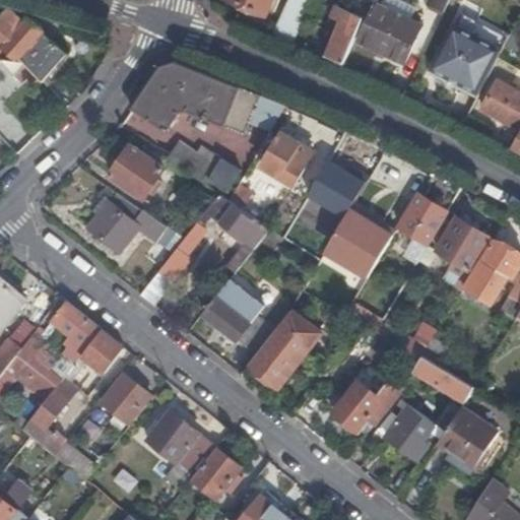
[(233,0),(265,15),(272,0),(233,0)]
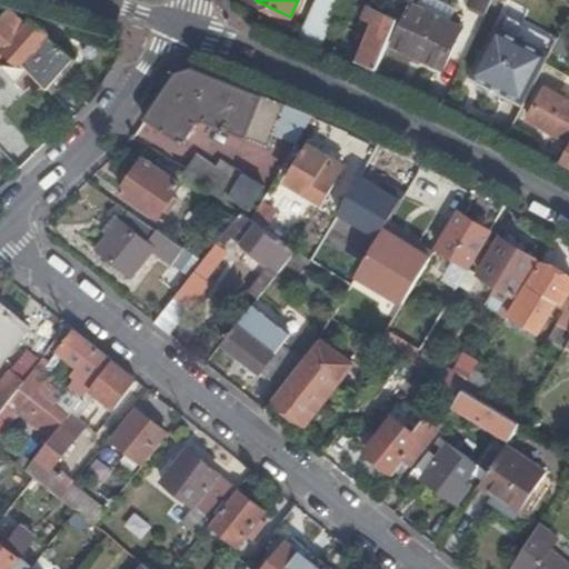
[(316,0),(298,38),(320,47),(342,0),(316,0)]
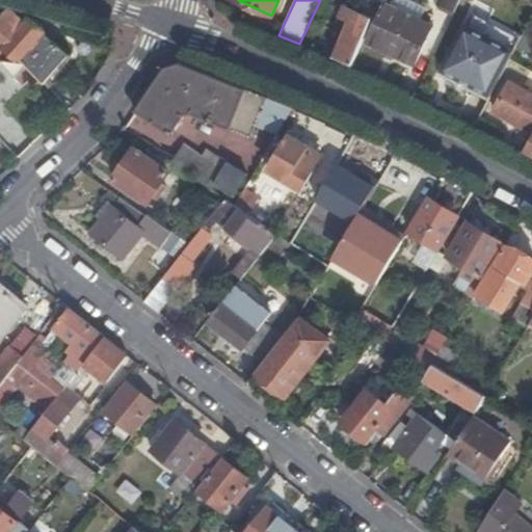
[(380,0),(379,3),(384,4),(366,44),(384,52),(395,57),(414,65),(432,26),(421,21),(425,8),(404,0),(380,0)]
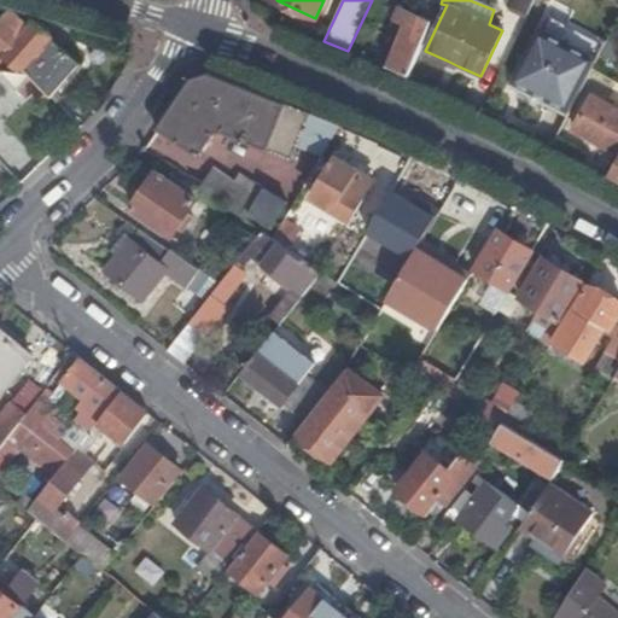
[(511,0),(508,6),(525,15),(532,0),(511,0)]
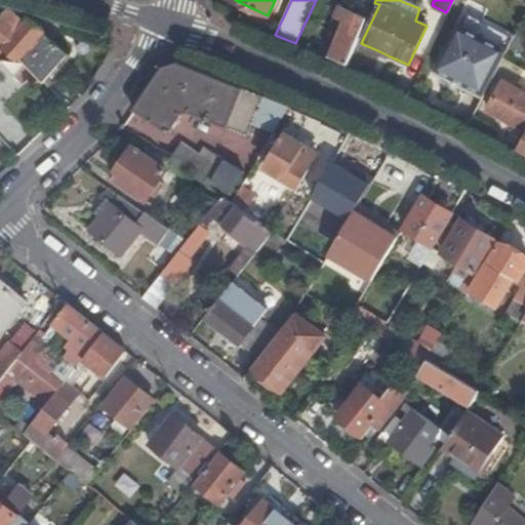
[(477,3),(472,14),(513,37),(519,26),(477,3)]
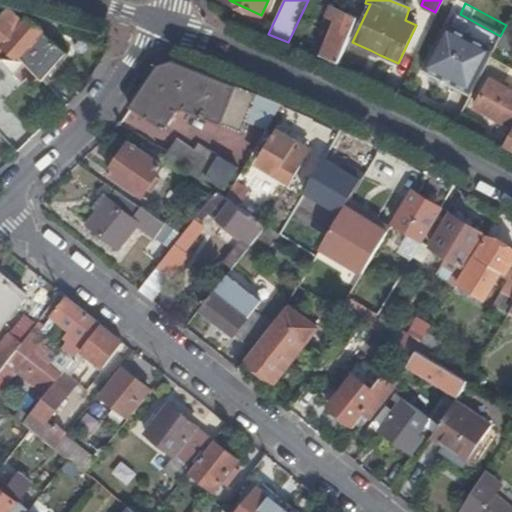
[(338,63),(358,18),(332,5),(324,24),(333,28),(321,56),(338,63)]
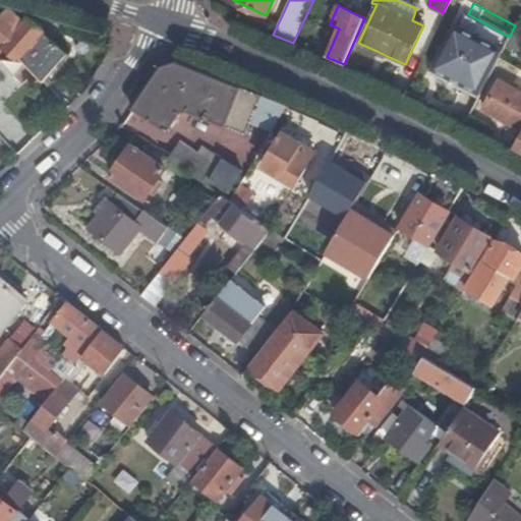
[(9,9),(0,18),(0,51),(5,46),(16,56),(20,56),(26,62),(51,36),(31,18),(25,23),(9,9)]
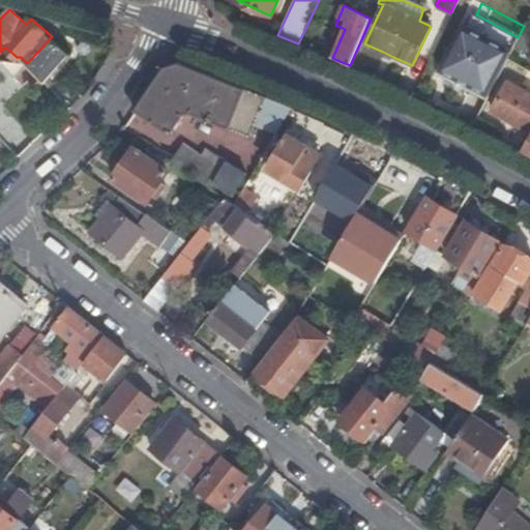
[(488,96),(518,37),(476,15),(445,74),(462,83),(459,88),(468,92),(471,87),(488,96)]
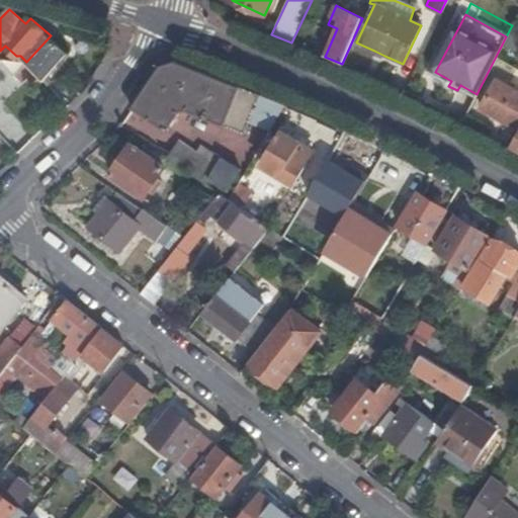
[(51,35),(26,62),(27,63),(46,81),(70,53),(51,35)]
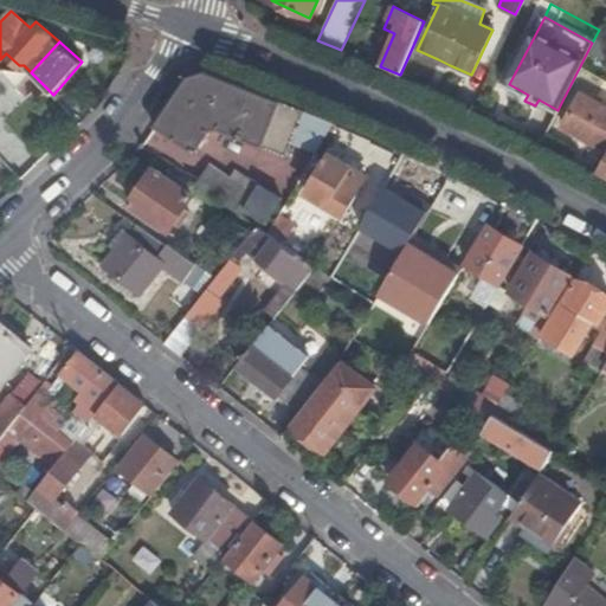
[(450,65),(438,59),(436,66),(446,72),(450,65)]
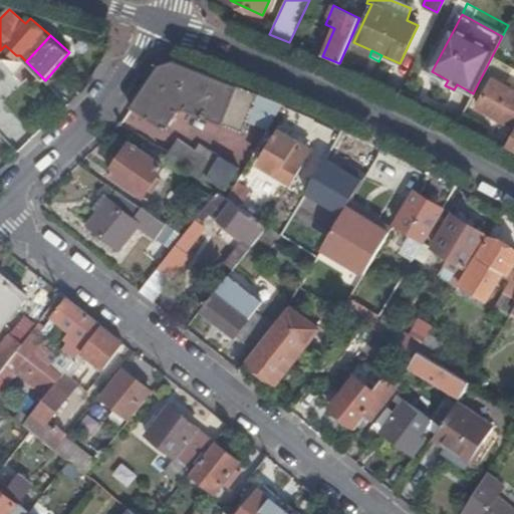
[(27,62),(26,61),(0,58),(16,73),(27,62)]
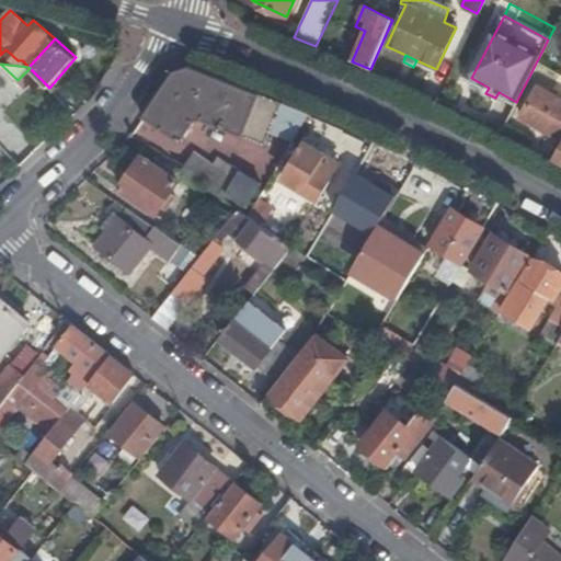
[(174,72),(142,116),(180,142),(194,121),(202,119),(265,144),(270,130),(293,139),(308,114),(189,66),(174,72)]
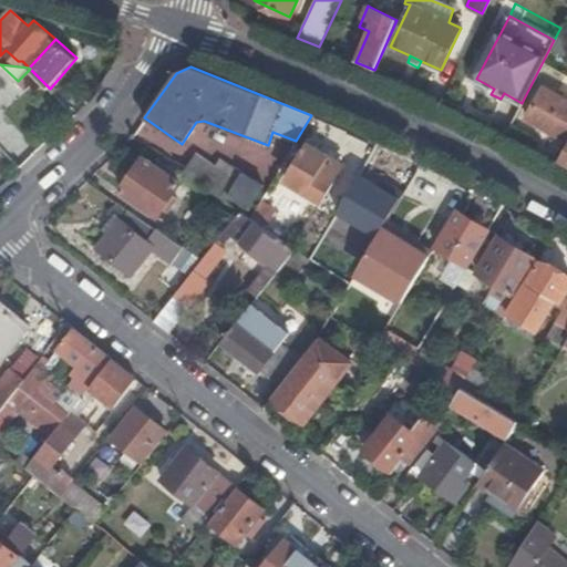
[(566,102),(543,89),(525,119),(566,142),(566,102)]
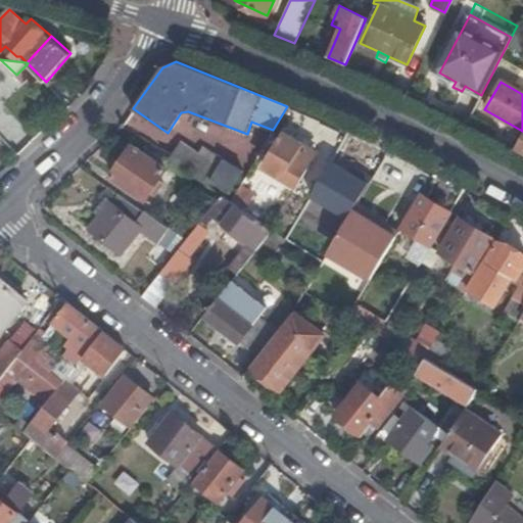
[(317,152),(284,133),(264,167),(296,186),(317,152)]
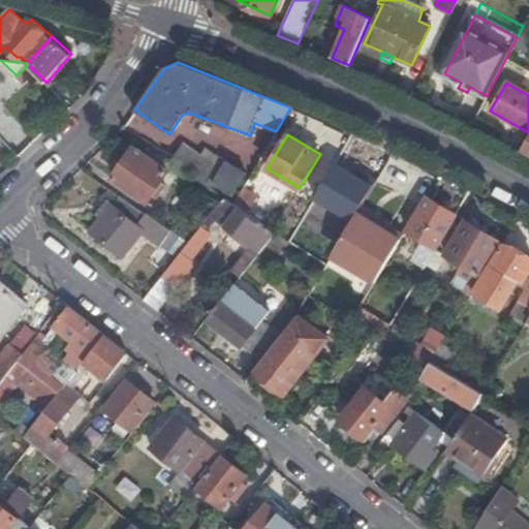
[(528,135),(520,151),(528,156),(528,135)]
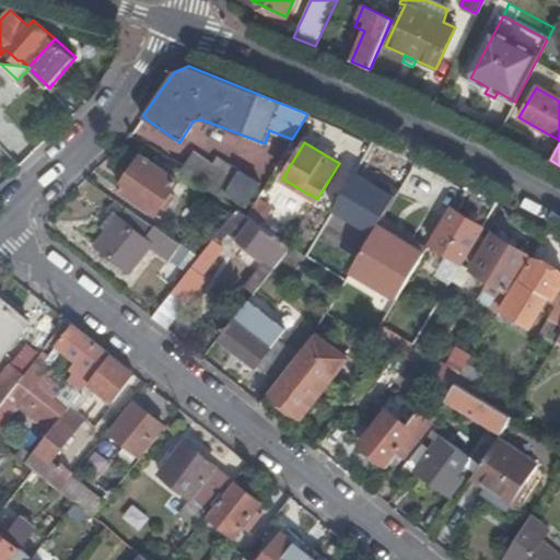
[(228,177),(191,152),(182,166),(219,191),(228,177)]
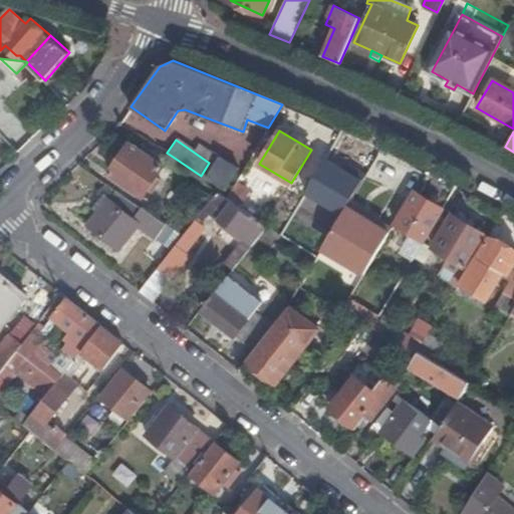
[(130,144),(109,172),(143,195),(163,167),(130,144)]
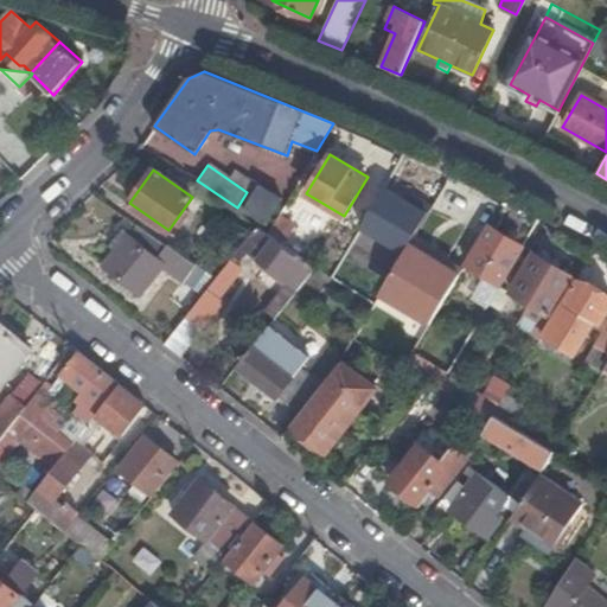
[(259,185),(244,210),(267,223),(281,199),(259,185)]
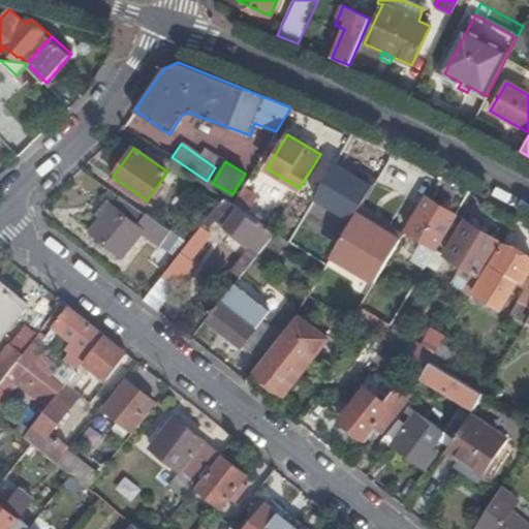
[(212,189),(194,177),(188,185),(207,197),(212,189)]
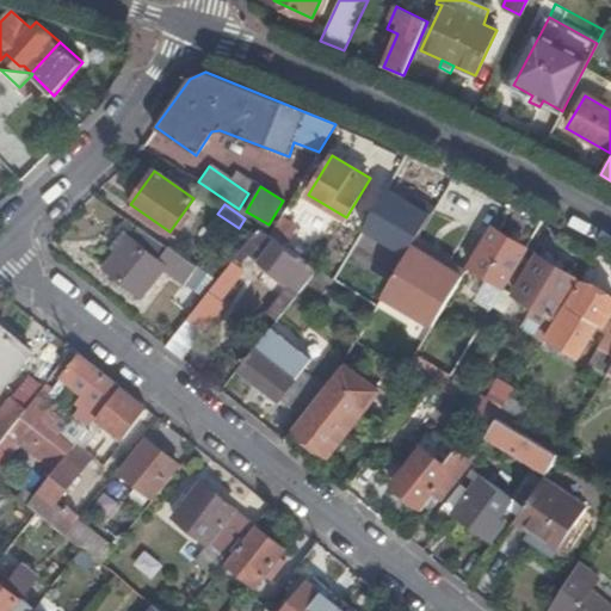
[(282,215),(270,234),(296,253),(308,233),(282,215)]
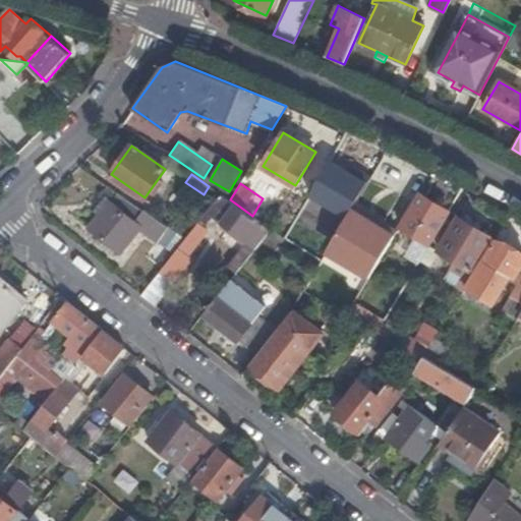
[(142,222),(178,248),(186,238),(145,209),(142,210),(117,193),(90,230),(119,253),(142,222)]
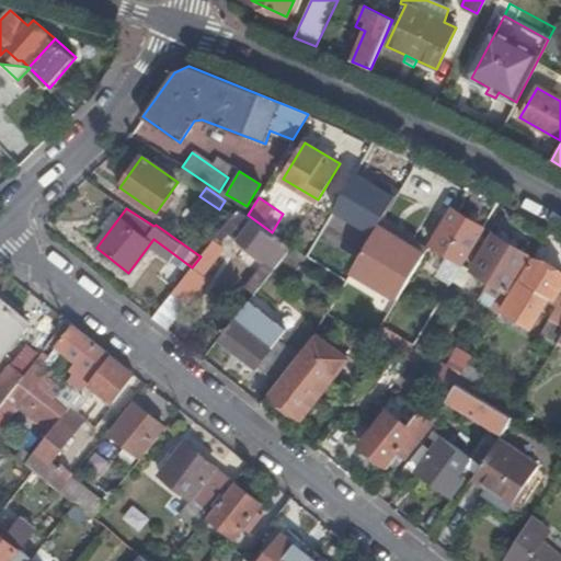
[(238,209),(217,236),(224,241),(225,239),(228,236),(232,238),(241,243),(245,247),(266,261),(245,288),(254,295),(282,260),(293,245),(272,232),(248,215),(238,209)]
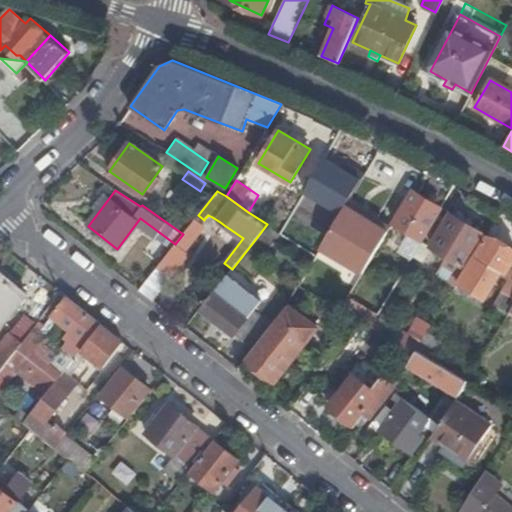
[(442,208),(414,191),(393,223),(410,233),(400,250),(412,257),(417,247),(442,208)]
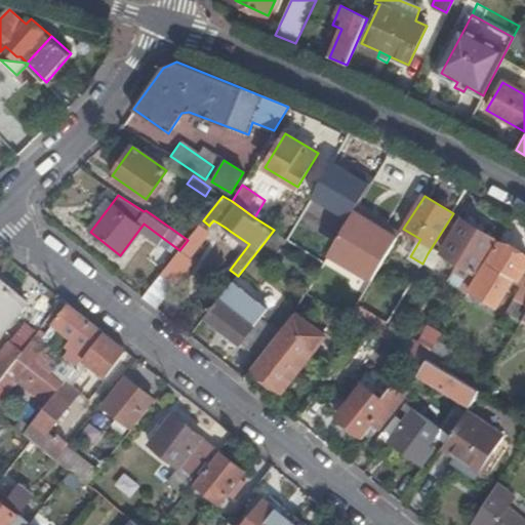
[(357,205),(354,209),(384,228),(387,224),(357,205)]
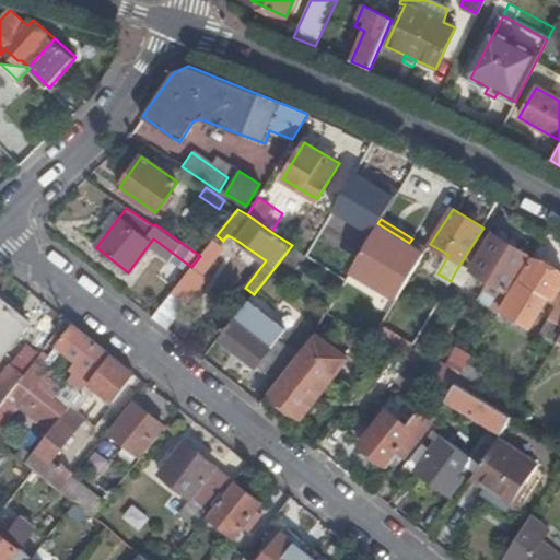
[(377,223),(352,266),(398,295),(429,247),(412,238),(409,243),(377,223)]
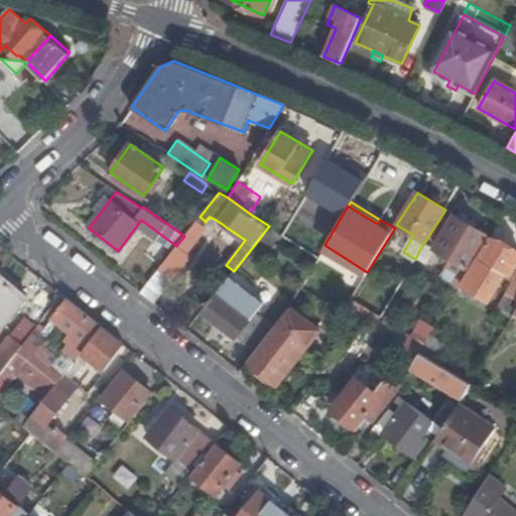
[(454,215),(433,247),(469,269),(489,236),(454,215)]
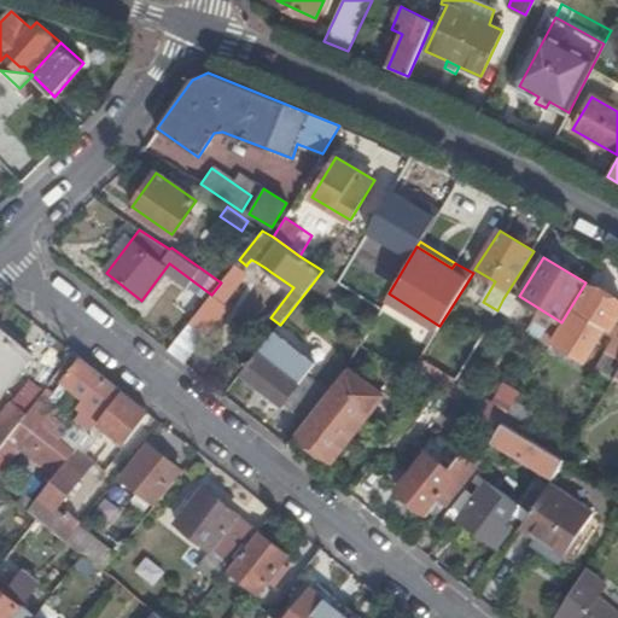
[(211,295),(188,324),(202,334),(225,307),(221,303),(245,273),(235,264),(221,283),(211,295)]
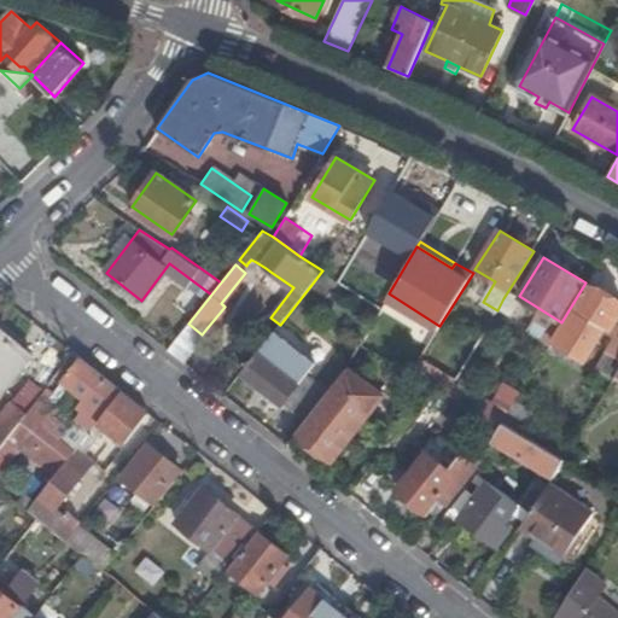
[(338,284),(322,270),(310,286),(327,298),(338,284)]
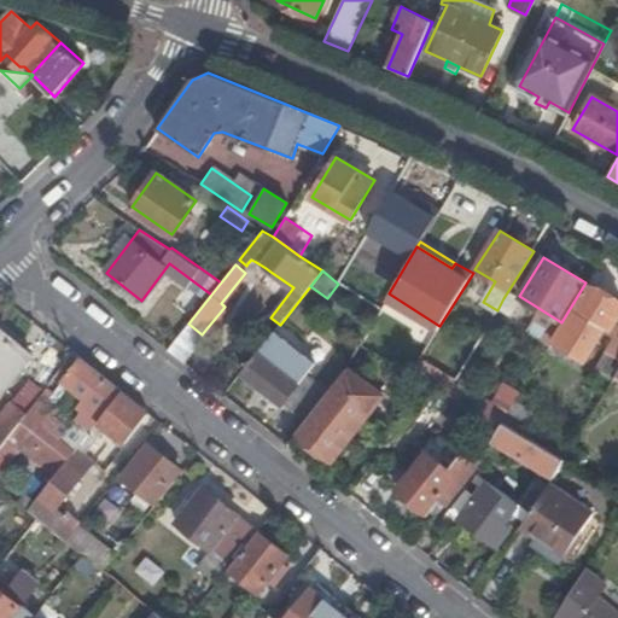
[(617,302),(590,286),(561,333),(566,337),(560,347),(584,361),(604,331),(613,337),(616,331),(612,330),(617,318),(617,302)]
